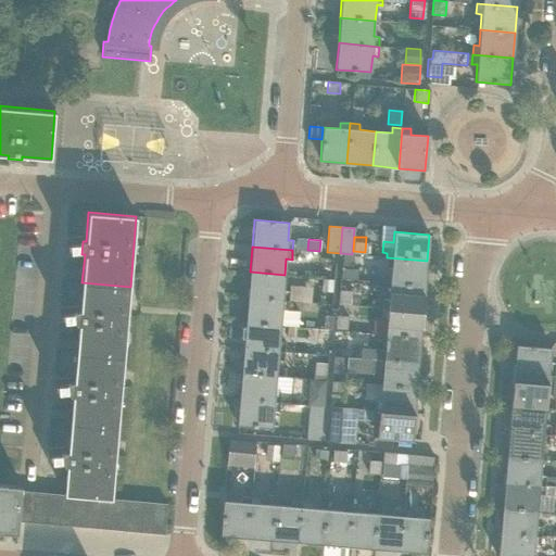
[(425,287),(427,261),(387,257),(386,267),(392,268),(390,283),(425,287)]
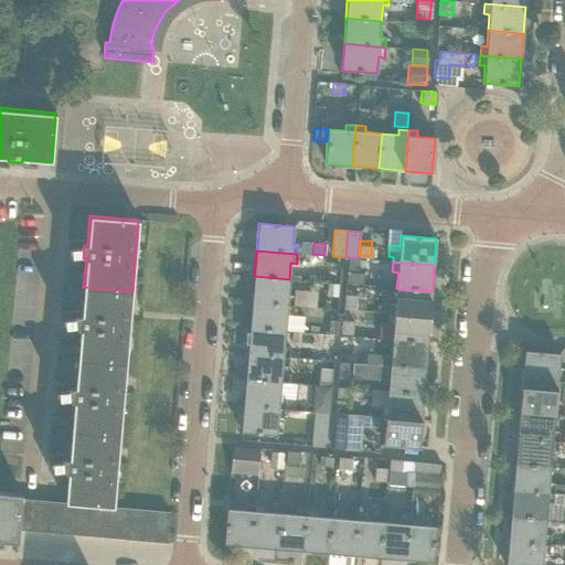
[(339,283),(340,265),(326,264),(324,281),(339,283)]
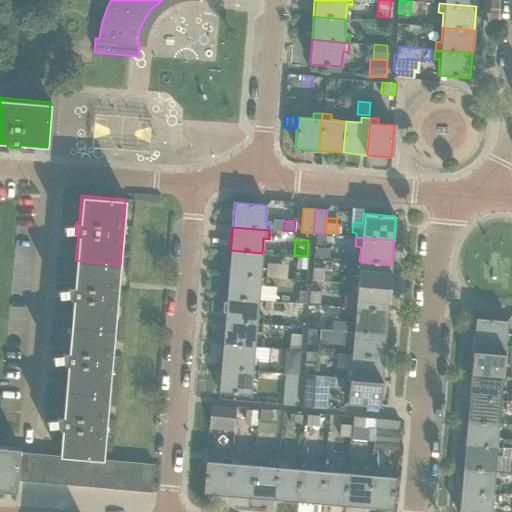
[(329,248),(314,247),(314,256),(328,257),(329,248)]
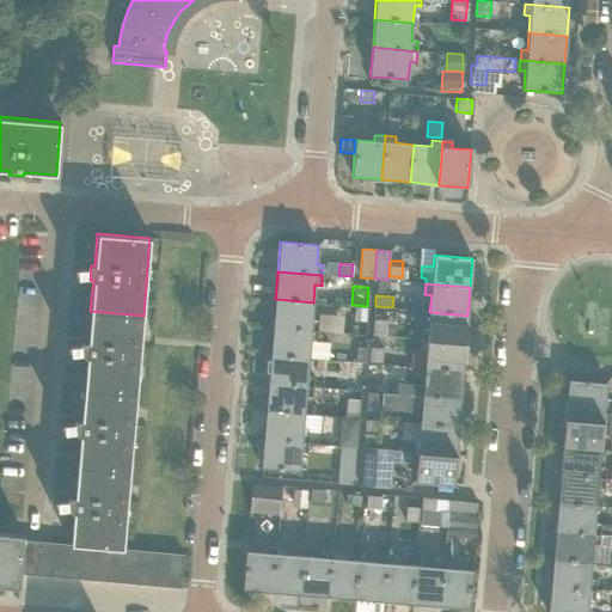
[(312,319),(313,303),(275,299),(273,328),(317,331),(318,320),(312,319)]
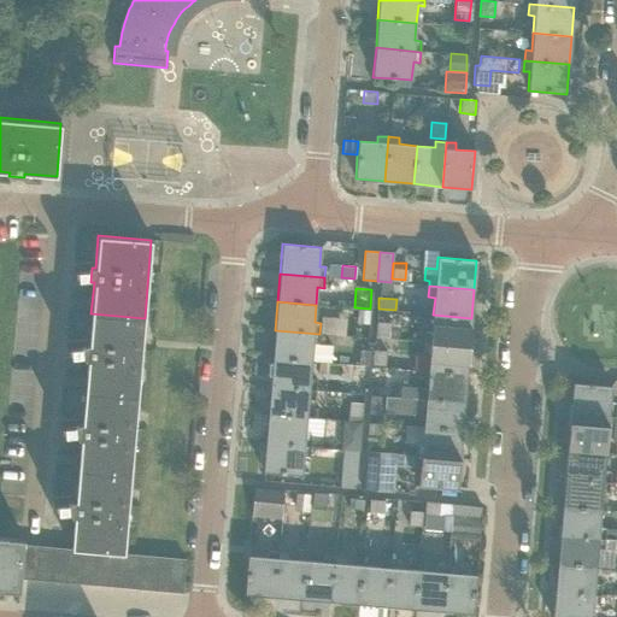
[(370,310),(358,309),(356,323),(369,324),(370,310)]
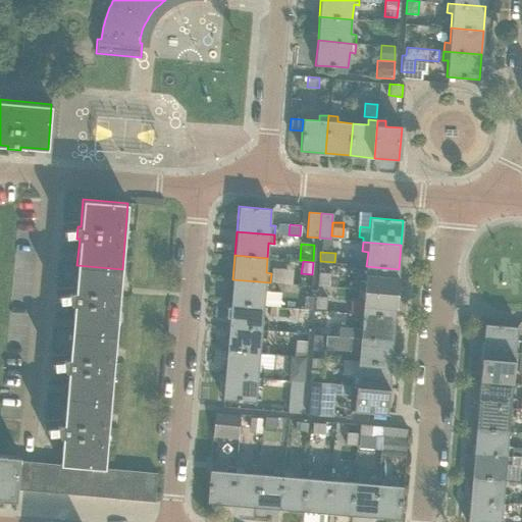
[(116,335),(122,269),(76,265),(74,292),(72,292),(70,305),(73,305),(71,331),(116,335)]
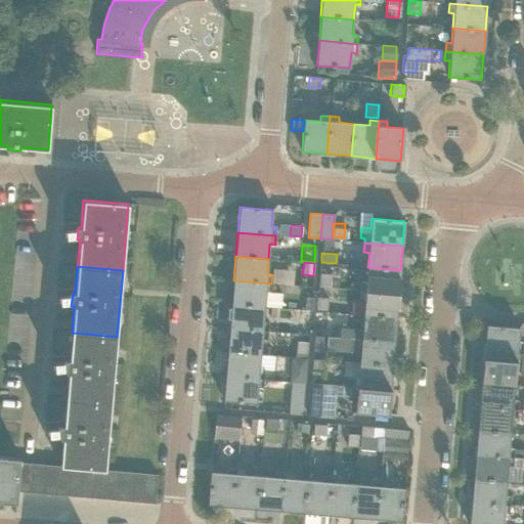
[(398,294),(400,270),(367,267),(366,282),(361,281),(360,291),(398,294)]
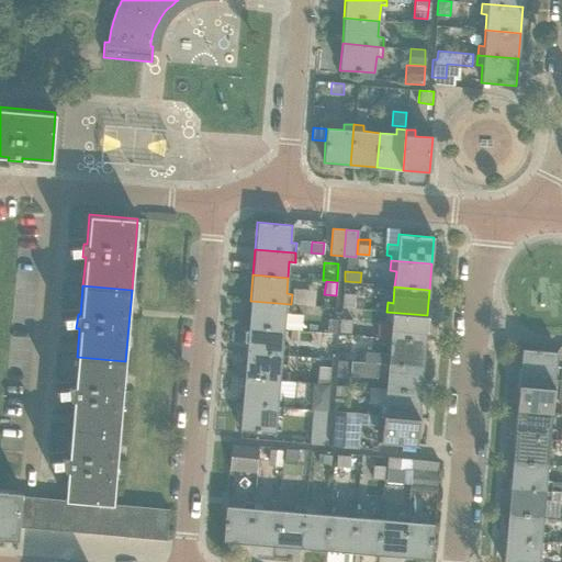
[(353,308),(355,293),(343,292),(341,307),(353,308)]
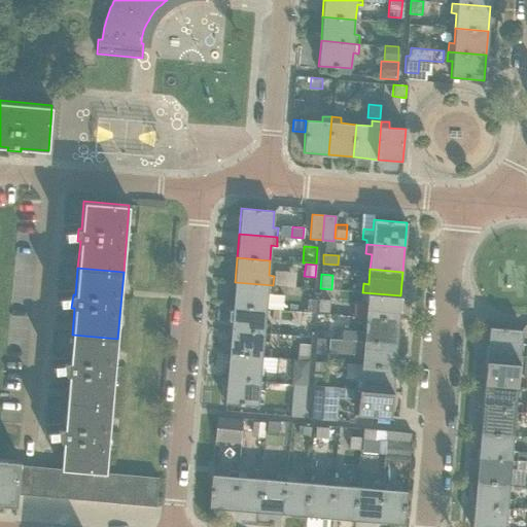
[(273,294),(273,285),(235,282),(233,306),(266,309),(267,293),(273,294)]
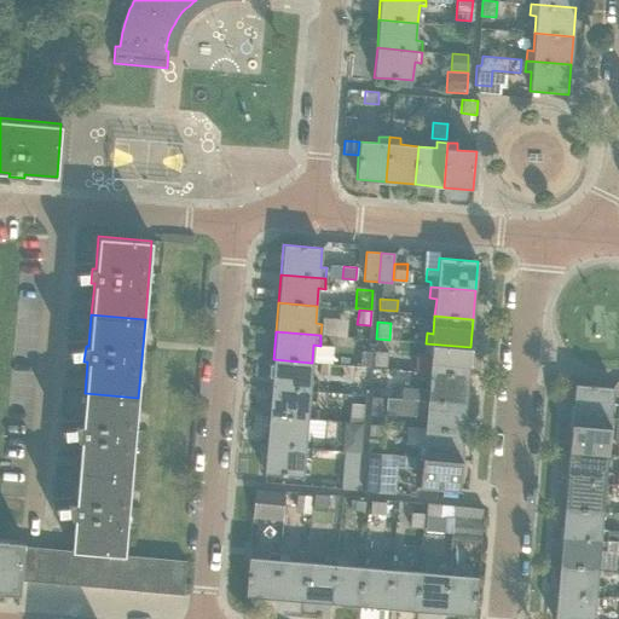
[(371,360),(372,343),(362,343),(360,359),(371,360)]
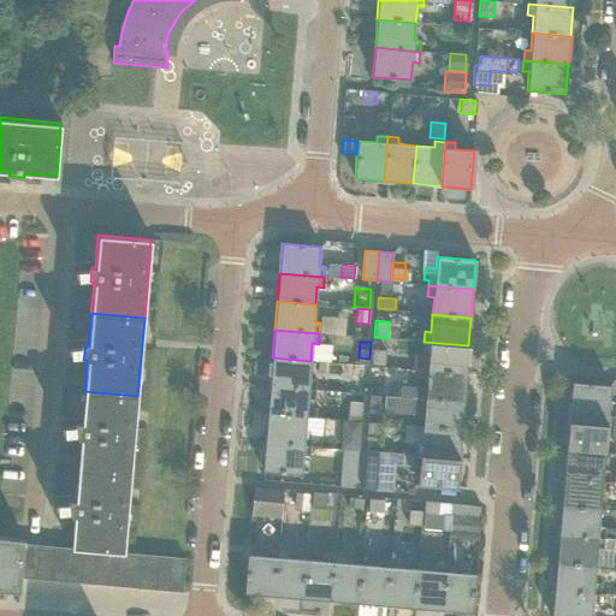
[(466,373),(468,345),(424,342),(422,353),(430,353),(427,371),(466,373)]
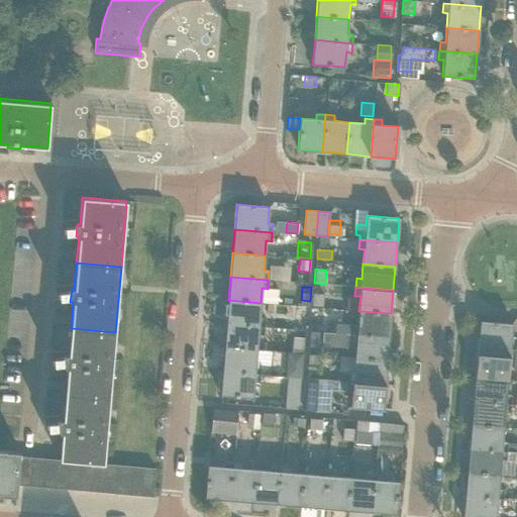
[(322,306),(323,293),(312,293),(311,306),(322,306)]
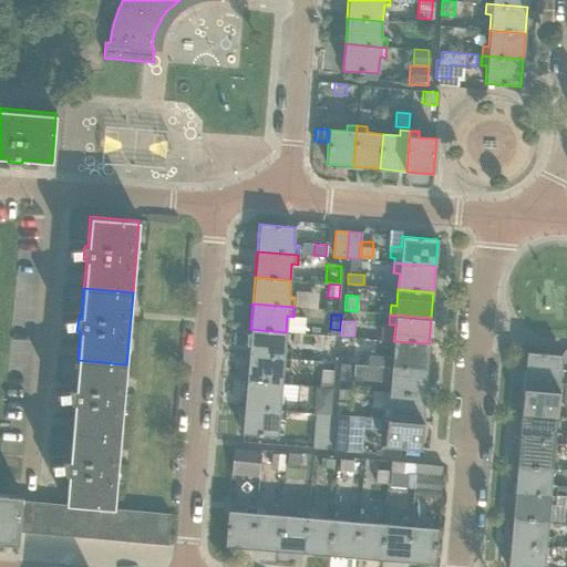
[(285,348),(286,332),(250,329),(248,354),(289,358),(290,349),(285,348)]
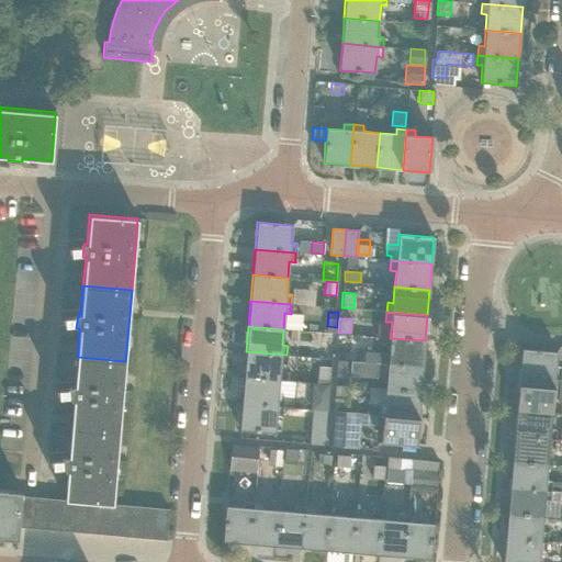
[(334,347),(335,333),(323,333),(322,347),(334,347)]
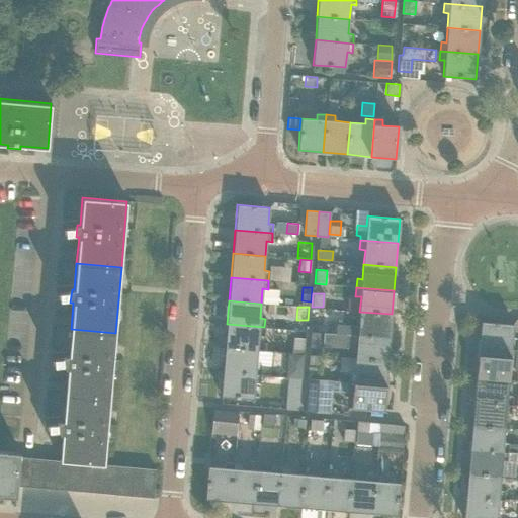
[(390,338),(392,314),(359,312),(358,326),(353,326),(352,334),(352,335),(390,338)]
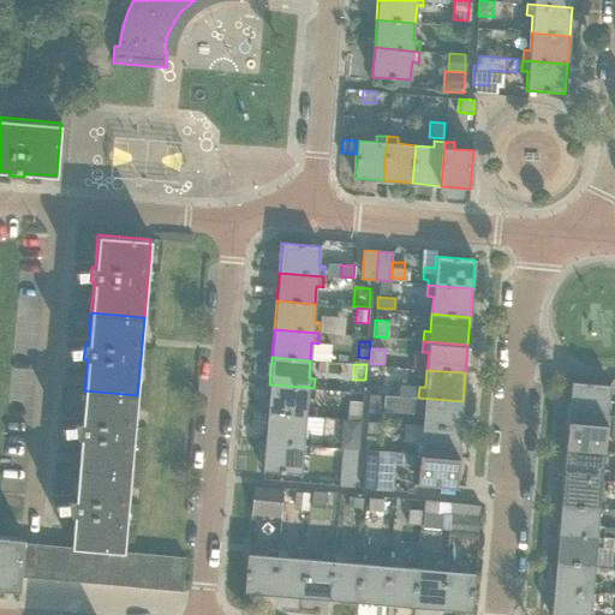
[(571,382),(567,421),(587,423),(587,413),(613,415),(614,401),(608,401),(609,384),(571,382)]
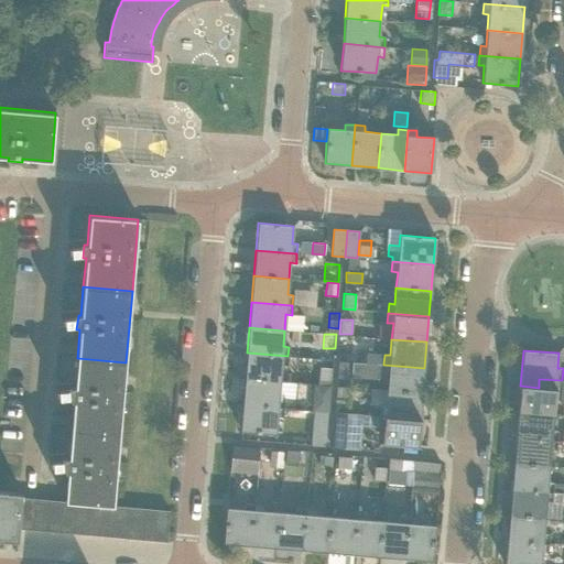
[(288,366),(288,356),(247,353),(245,378),(280,381),(281,366),(288,366)]
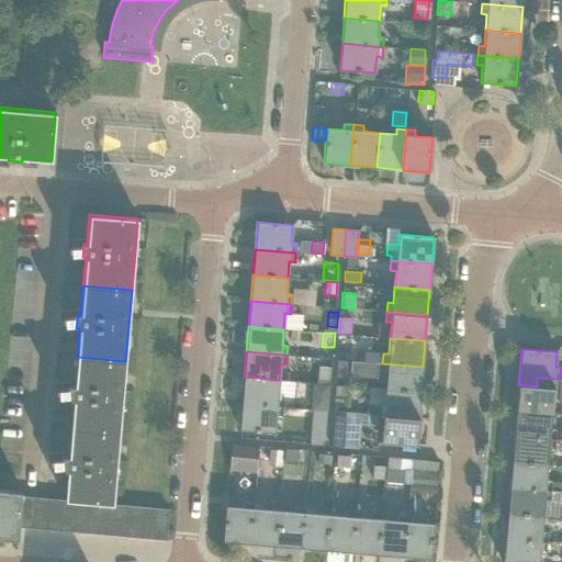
[(119,433),(125,361),(77,357),(74,386),(71,386),(70,400),(72,400),(70,428),(119,433)]
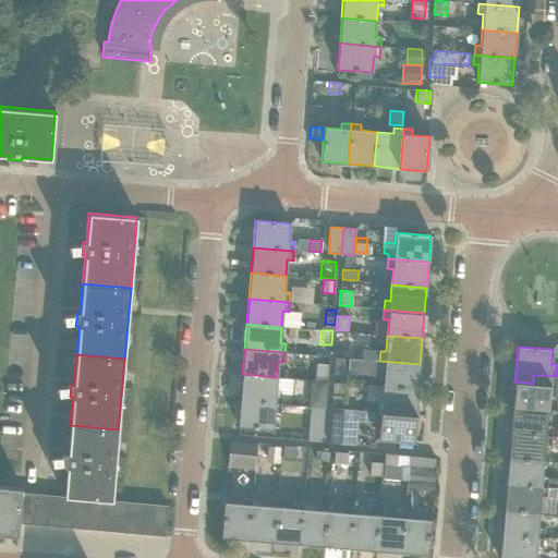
[(343,375),(344,358),(335,358),(334,375),(343,375)]
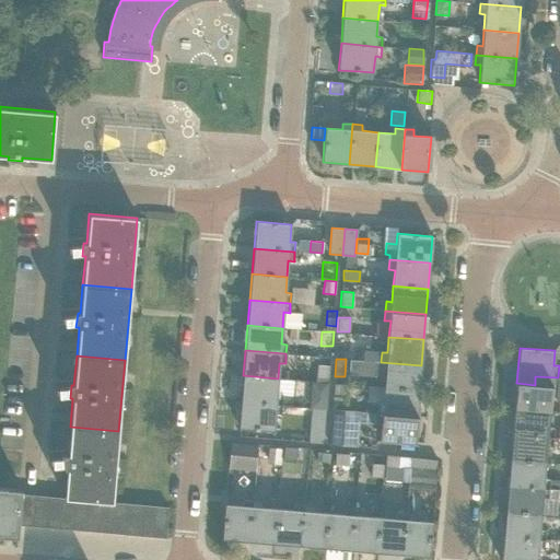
[(381,362),(381,361),(349,359),(348,374),(374,376),(374,380),(382,381),(385,378),(384,387),(419,391),(421,365),(381,362)]
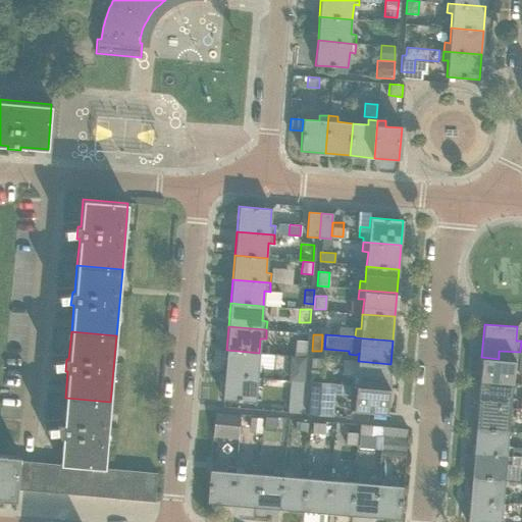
[(305,357),(306,340),(296,340),(294,356),(305,357)]
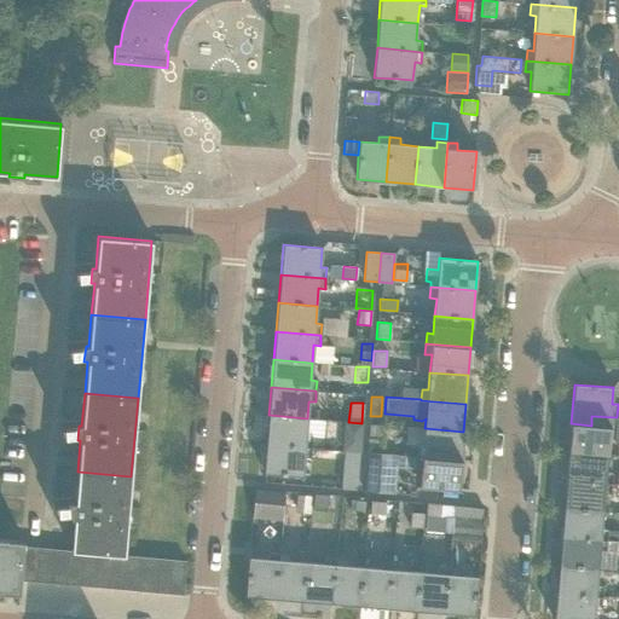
[(306,437),(307,418),(268,415),(266,444),(311,447),(312,437),(306,437)]
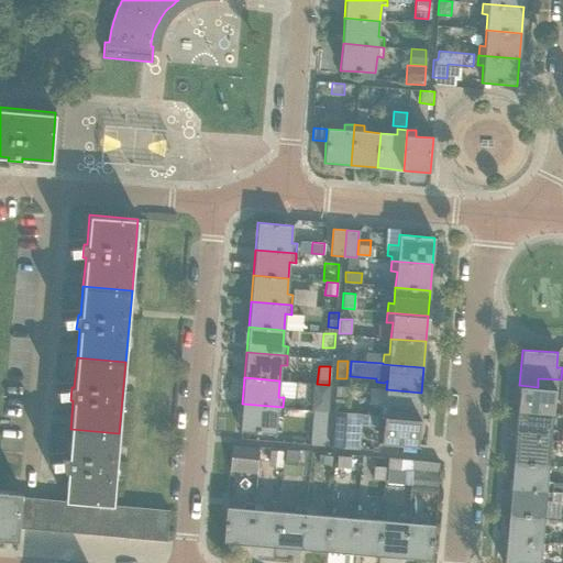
[(519,385),(517,411),(552,414),(553,400),(559,401),(562,400),(562,379),(561,379),(538,378),(538,387),(519,385)]
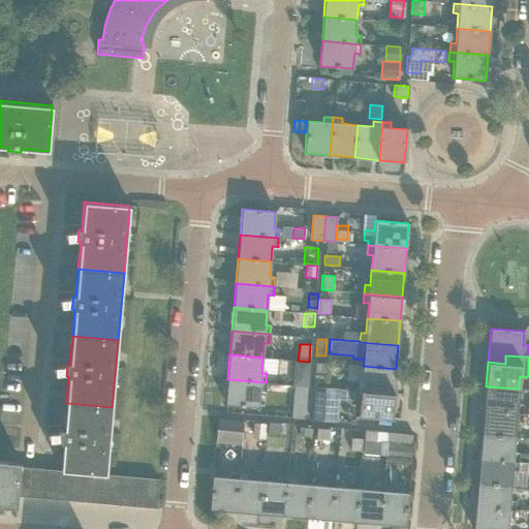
[(328,372),(328,363),(315,362),(315,371),(328,372)]
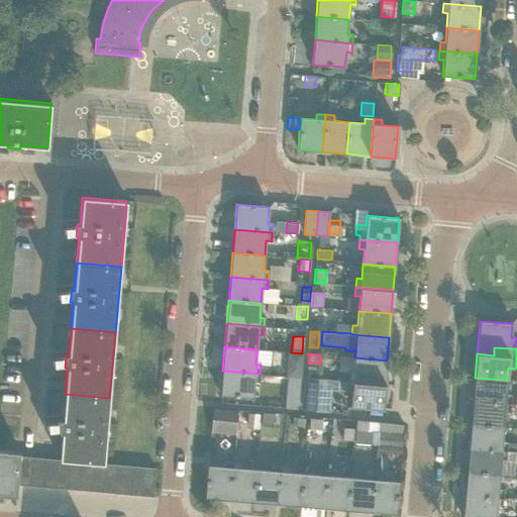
[(385,384),(387,360),(354,357),(353,373),(348,373),(347,381),(385,384)]
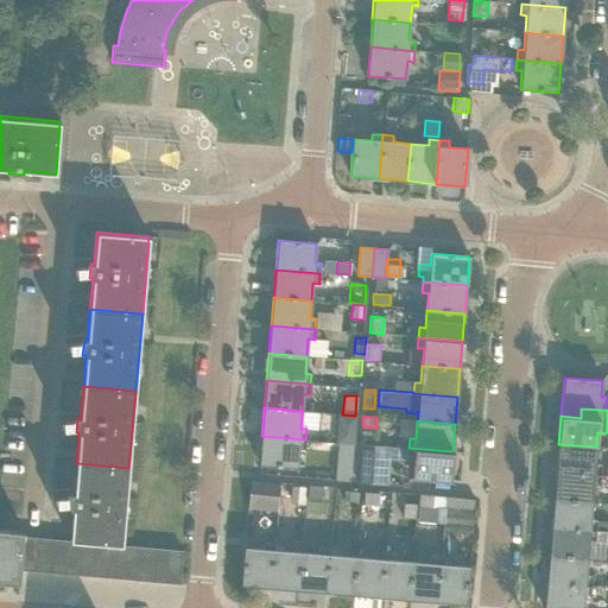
[(353,444),(354,444),(355,430),(336,429),(335,443),(337,444),(339,444),(343,444),(352,444),(353,444)]
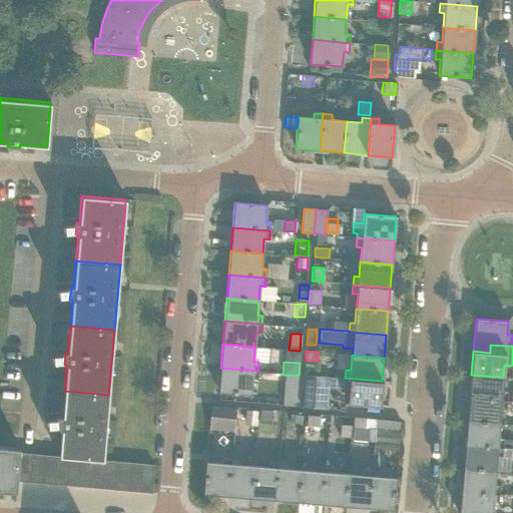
[(258,380),(258,371),(220,368),(218,392),(250,395),(251,379),(258,380)]
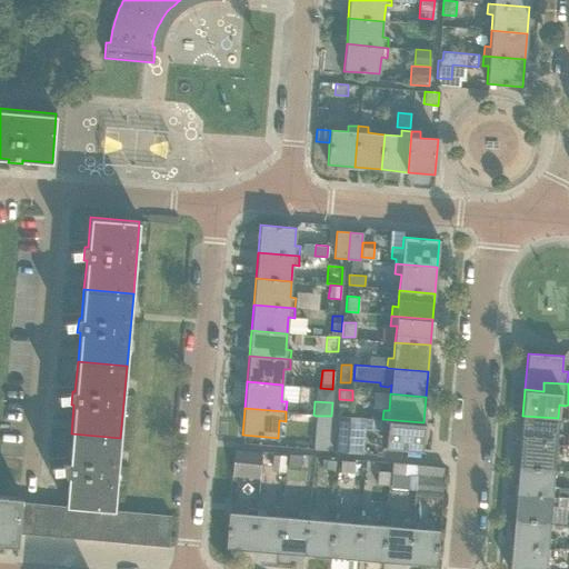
[(316,416),(315,432),(316,432),(320,433),(328,433),(329,433),(330,416),(329,416),(321,416),(317,416),(316,416)]
